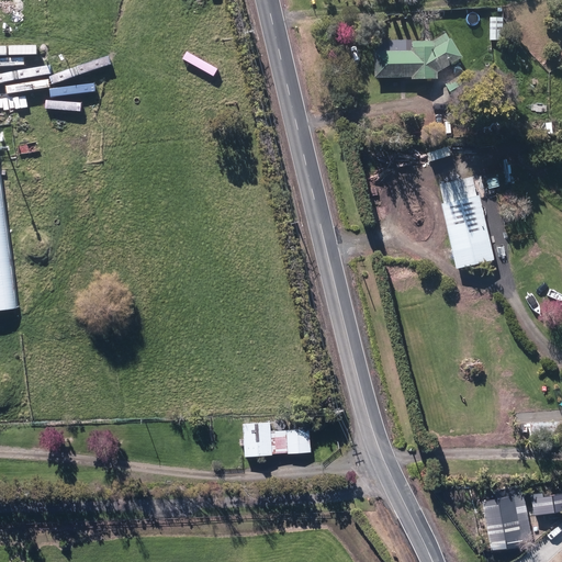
[(502,19),(492,19),(493,45),(498,47),(503,45),(502,19)]
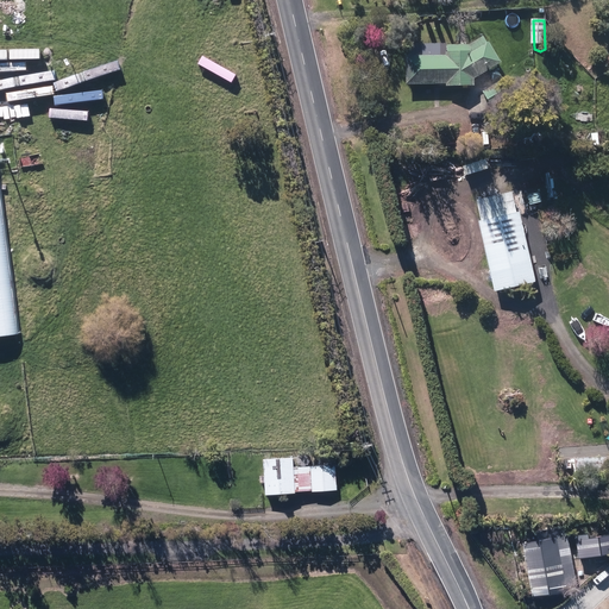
[(482,37),(468,46),(445,46),(405,46),(405,88),(473,88),(473,82),(500,66),(482,37)]
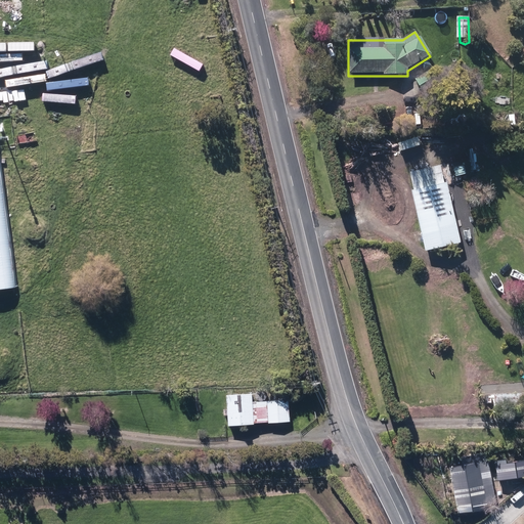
[(0,154),(0,291),(17,290),(0,154)]
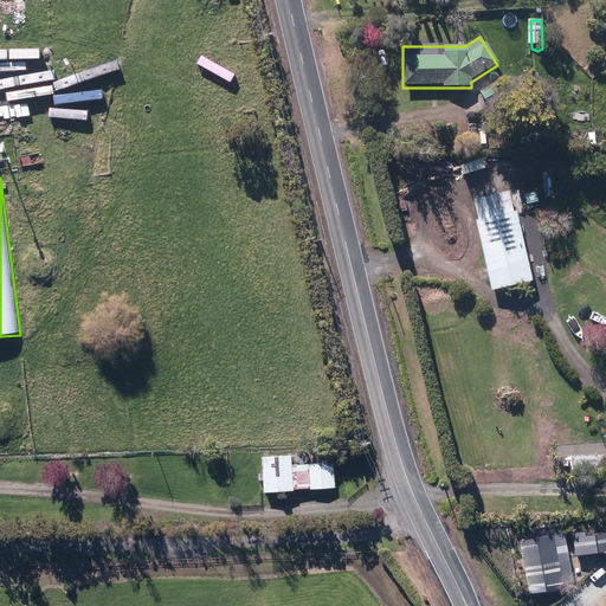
[(488,283),(490,291),(532,282),(516,212),(513,213),(508,193),(472,201),(477,221),(475,223),(485,270),(479,271),(483,284),(488,283)]
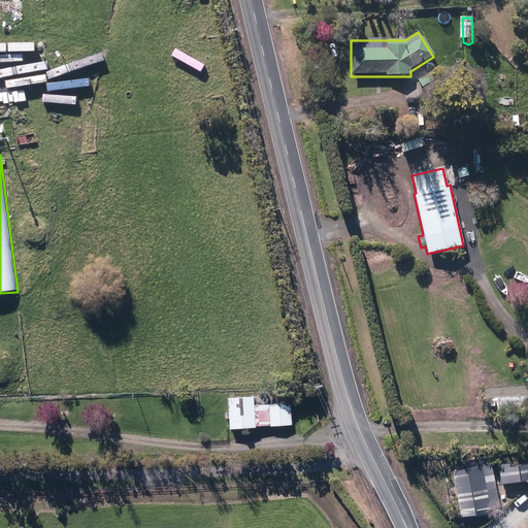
[(254,398),(227,399),(228,414),(225,415),(225,420),(228,420),(229,430),(291,428),(290,404),(255,406),(254,398)]
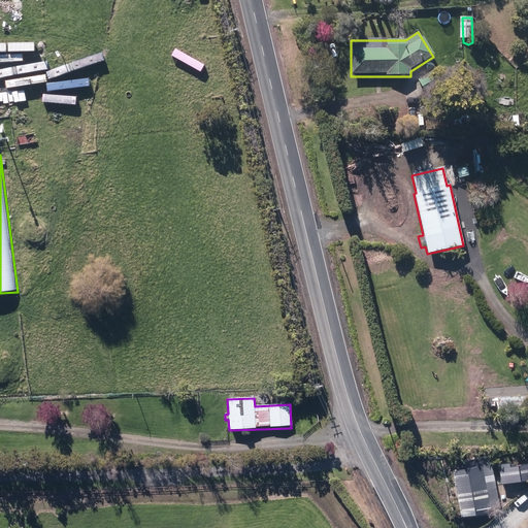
[(492,464),(452,471),(460,519),(500,512),(492,464)]
